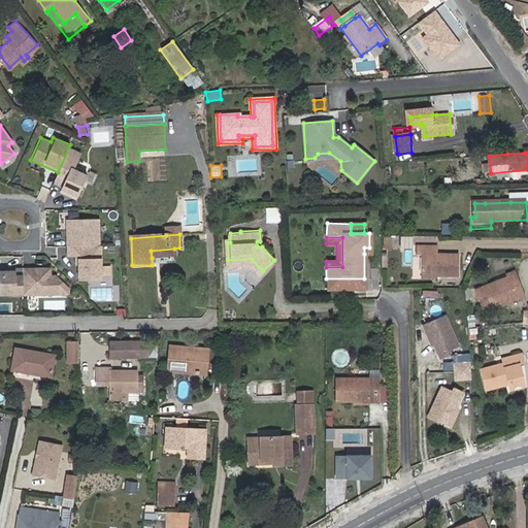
[(419,253),(419,255),(430,255),(453,255),(457,256),(457,253),(435,253),(435,243),(432,243),(414,242),(414,252),(419,253)]
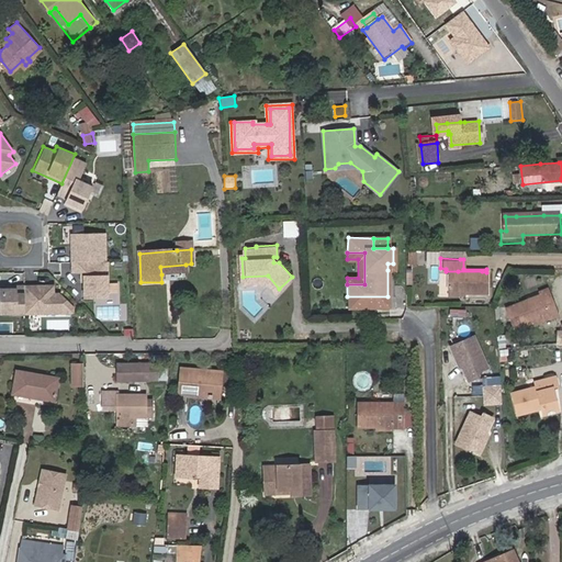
[(109,298),(109,261),(70,260),(70,273),(80,273),(80,298),(109,298)]
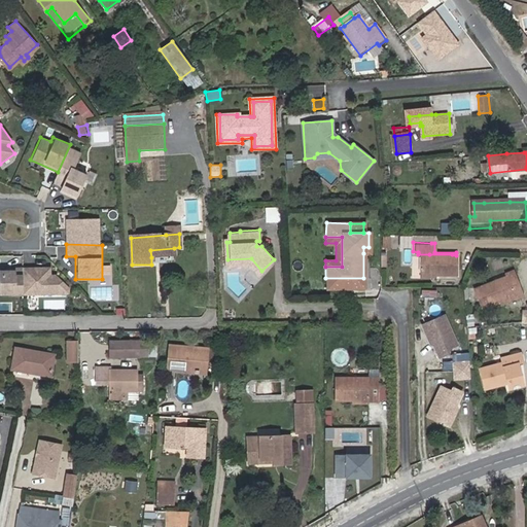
[(174,255),(174,248),(150,250),(151,257),(169,256),(174,255)]
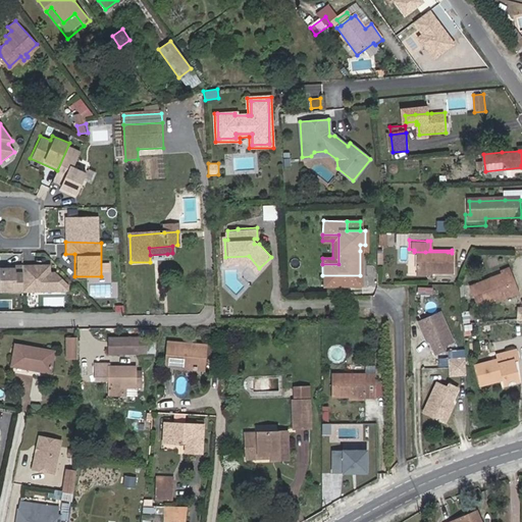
[(425,252),(414,252),(414,262),(416,262),(434,263),(451,263),(452,263),(452,253),(448,252),(425,252)]
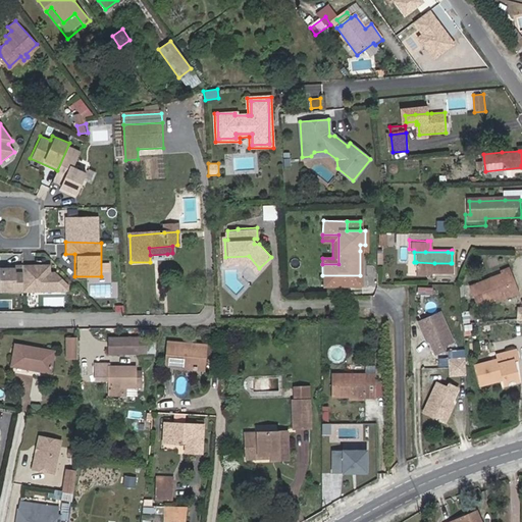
[(51,267),(23,267),(24,294),(69,293),(69,288),(56,274),(51,274),(51,267)]
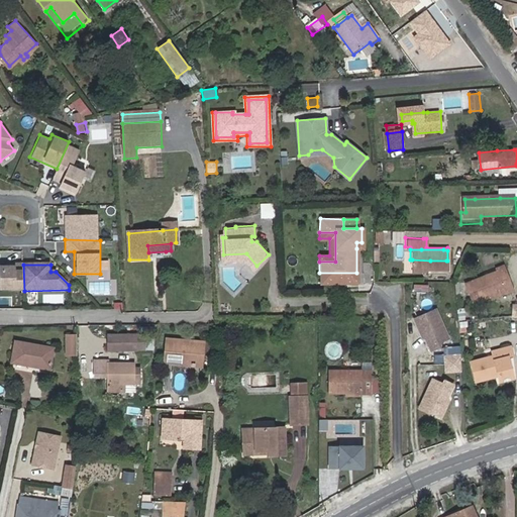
[(502,283),(509,283),(503,268),(497,270),(502,283)]
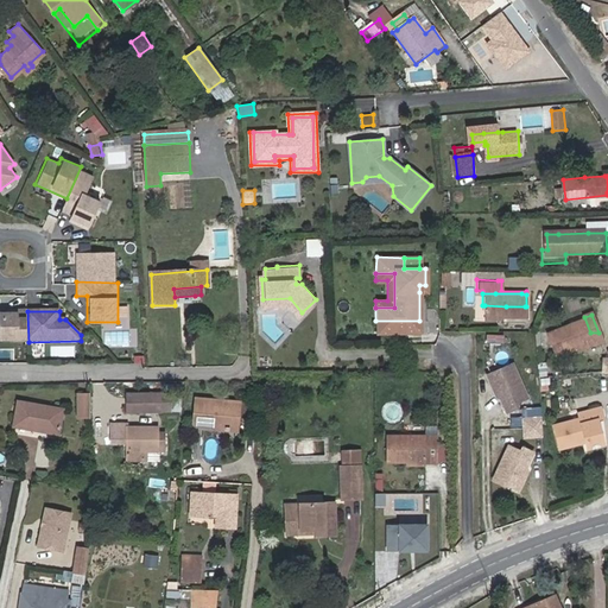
[(584,317),(546,331),(557,331),(572,331),(589,333),(590,333),(584,317)]
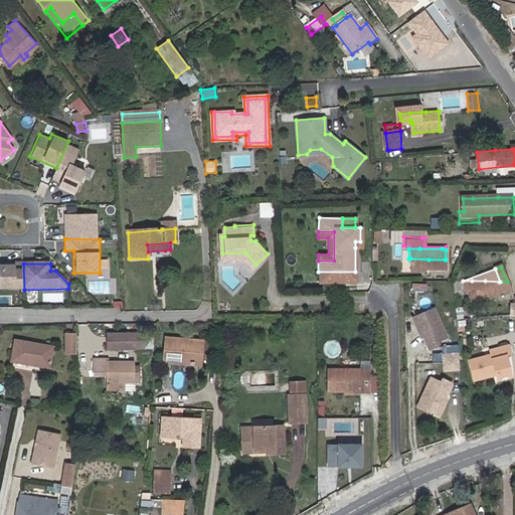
[(355,272),(318,272),(318,282),(355,282),(355,272)]
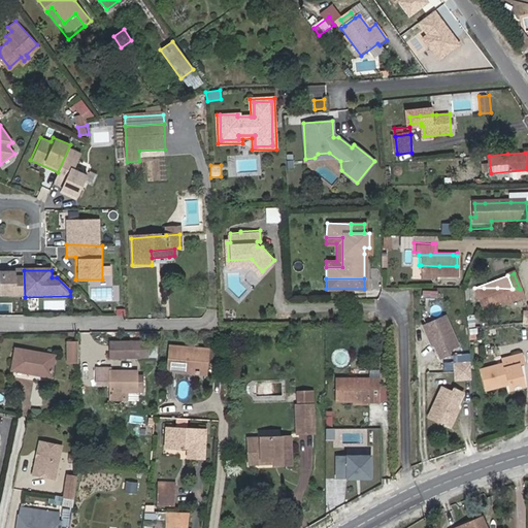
[(484,288),(474,288),(482,307),(515,295),(513,289),(512,289),(497,288),(484,288)]
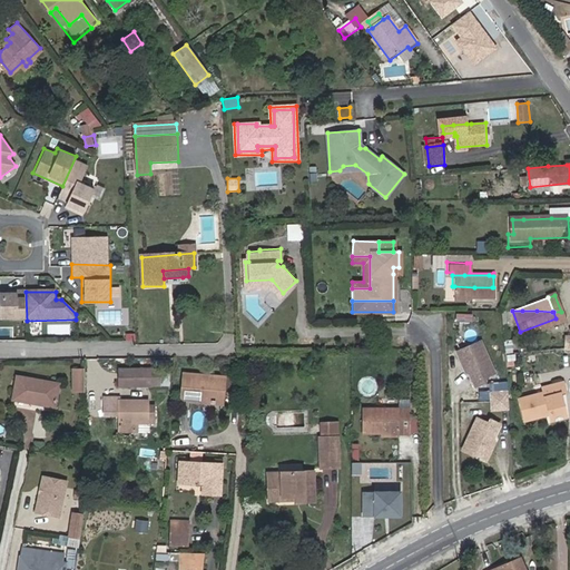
[(467,352),(457,356),(462,370),(467,373),(472,385),(482,381),(480,377),(491,373),(478,341),(464,347),(467,352)]
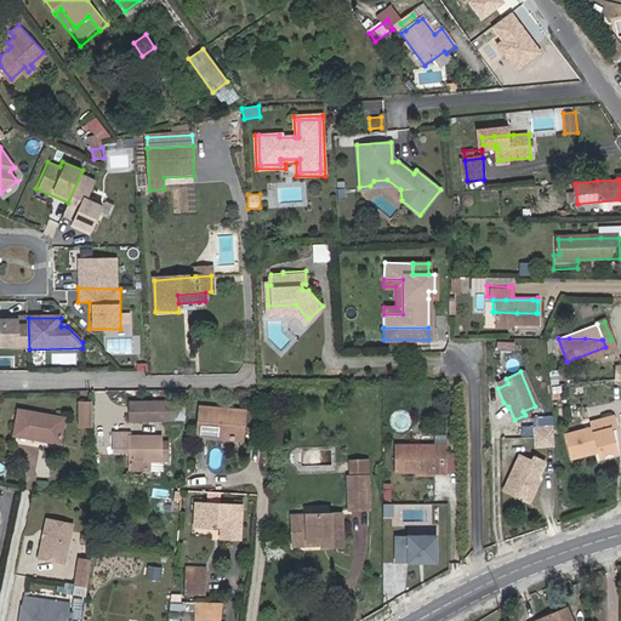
[(495,383),(497,388),(508,383),(506,379),(495,383)]
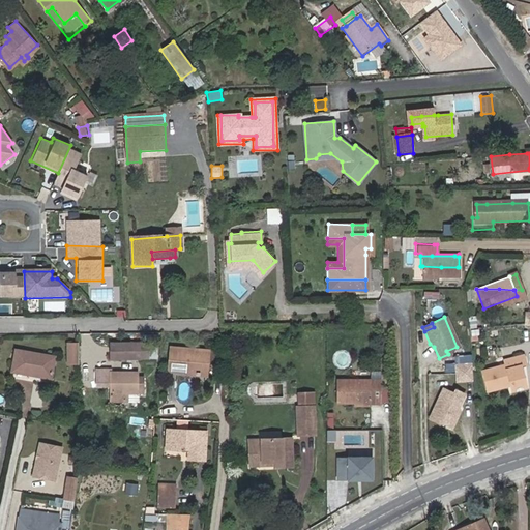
[(79,349),(79,345),(66,345),(66,364),(79,363),(79,349)]
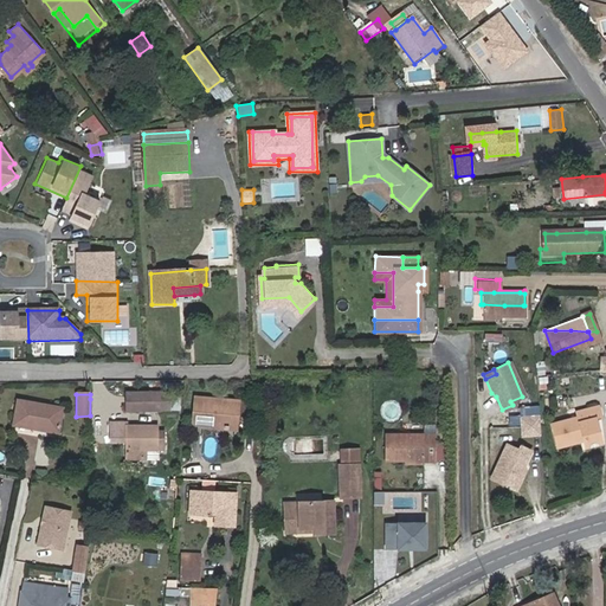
[(123,412),(161,411),(161,394),(123,394),(123,412)]
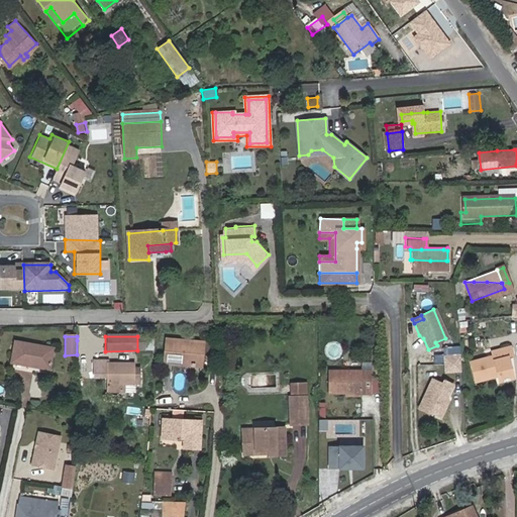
[(183,359),(202,362),(204,342),(168,339),(166,362),(183,363),(183,359)]
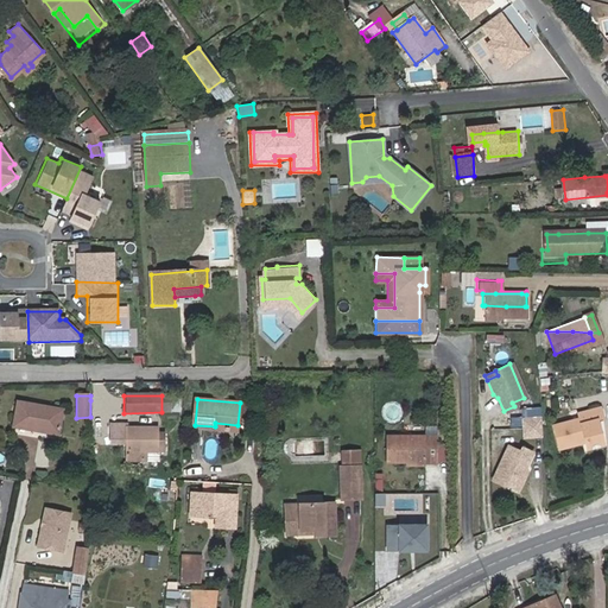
[(14,428),(59,435),(64,409),(19,403),(14,428)]
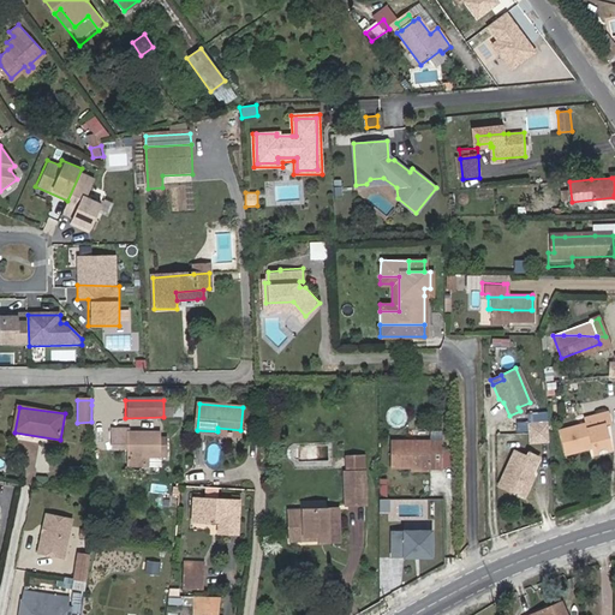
[(591,443),(592,447),(601,445),(608,443),(604,423),(608,422),(608,419),(608,411),(585,417),(586,422),(560,428),(565,451),(591,443)]
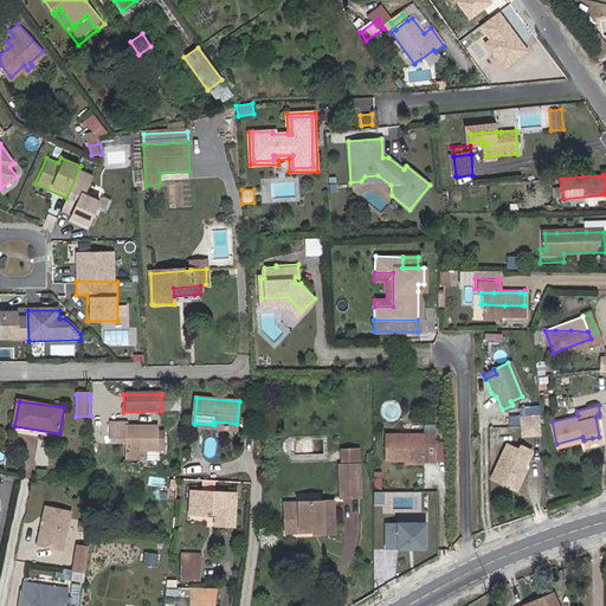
[(542,432),(540,414),(522,416),(523,425),(523,433),(542,432)]
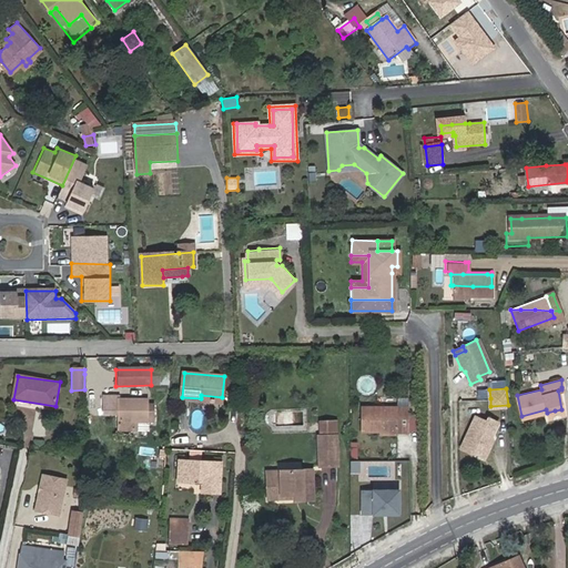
[(119,415),(118,432),(133,433),(133,426),(133,423),(139,423),(149,423),(154,423),(154,406),(149,406),(149,401),(119,401),(119,397),(103,396),(103,415),(119,415)]
